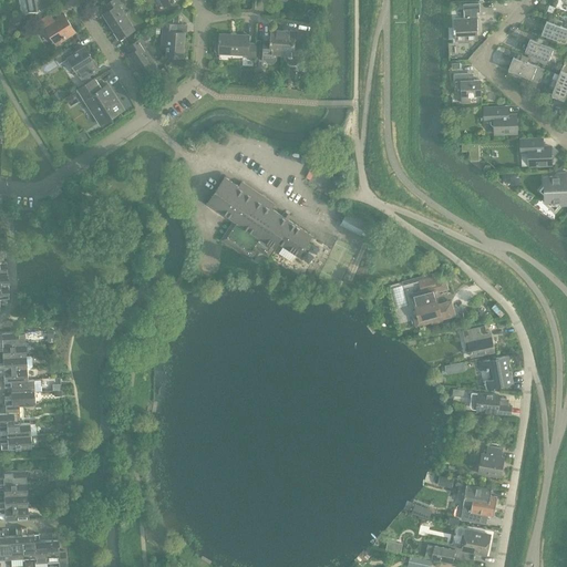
[(43,0),(27,0),(29,11),(45,9),(43,0)]
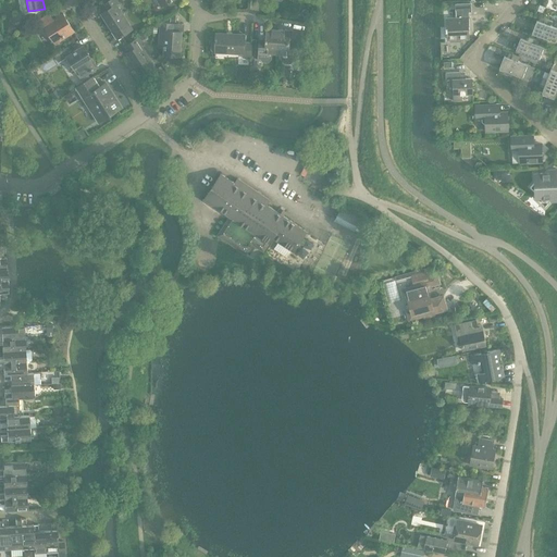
[(116,0),(111,0),(102,5),(106,12),(101,14),(118,39),(122,37),(124,36),(124,35),(132,29),(116,5),(120,3),(116,0)]
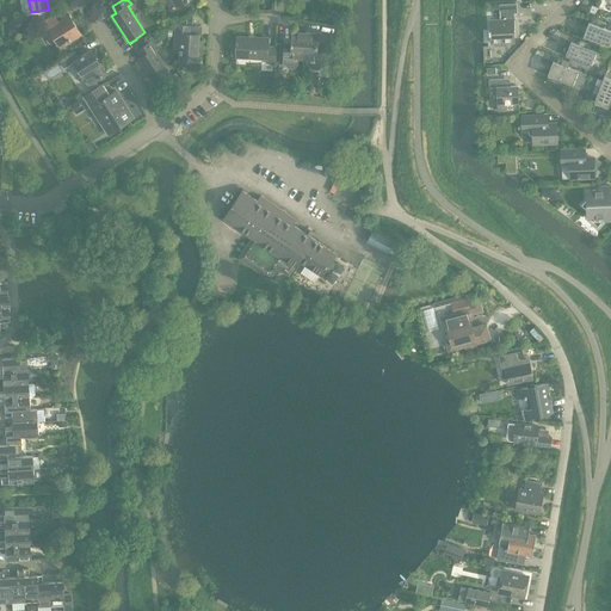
[(491,31),(489,31),(489,35),(491,35),(491,43),(516,42),(514,20),(512,20),(512,13),(518,13),(517,5),(499,5),(500,22),(491,22),(491,31)]
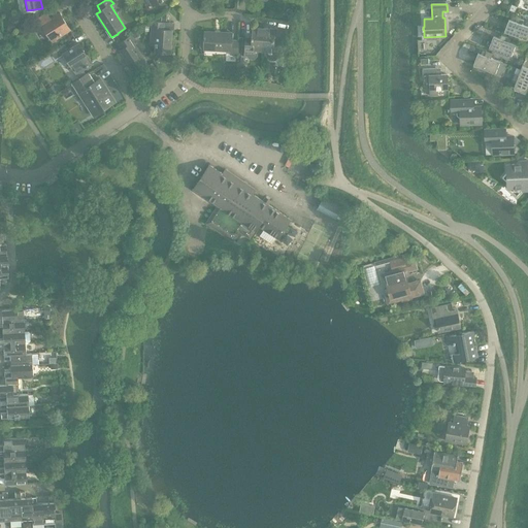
[(46,12),(32,22),(37,30),(43,26),(54,41),(70,31),(59,13),(51,19),(46,12)]
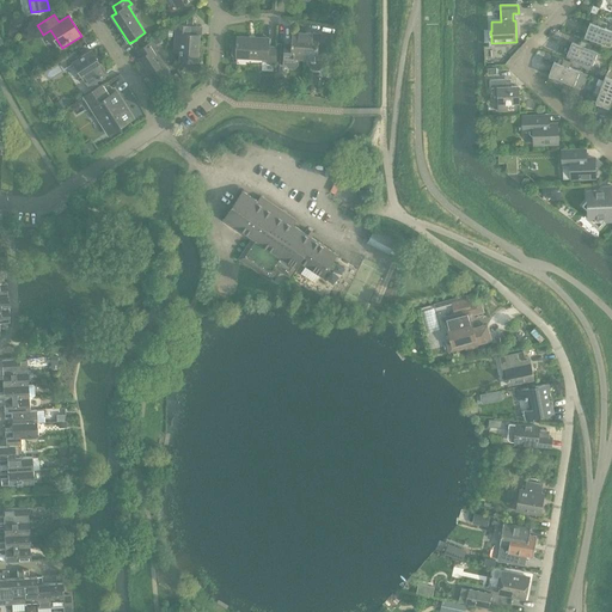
[(607,24),(600,20),(598,25),(591,23),(585,37),(593,40),(592,41),(599,43),(599,42),(611,47),(611,42),(611,30),(606,29),(607,24)]
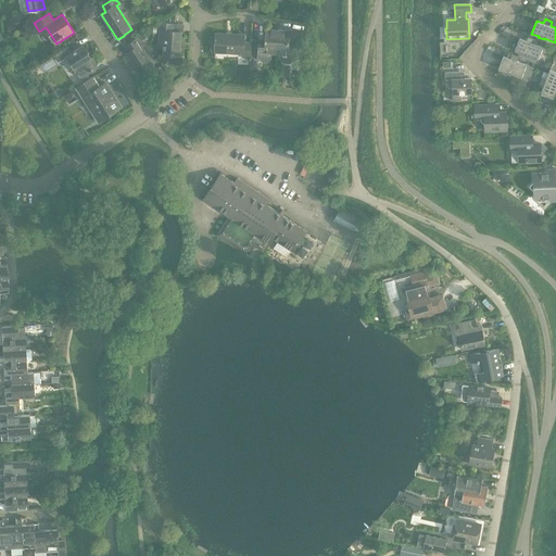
[(11,23),(8,32),(14,34),(17,26),(11,23)]
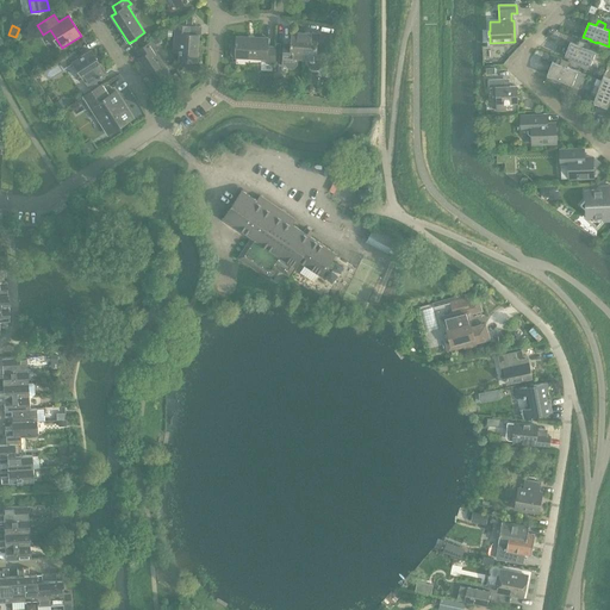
[(175,26),(174,51),(180,51),(180,60),(198,61),(199,35),(190,35),(191,26),(175,26)]
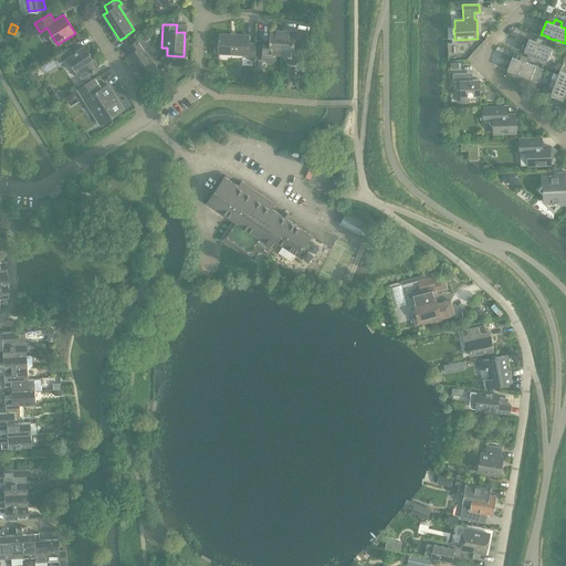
[(276,55),(282,55),(283,31),(271,30),(270,41),(263,41),(262,60),(264,60),(264,61),(268,64),(272,64),(276,61),(276,55)]
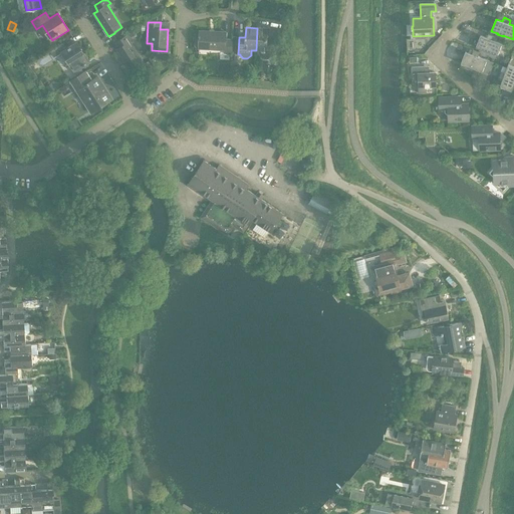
[(257,28),(256,50),(260,50),(260,55),(263,59),(268,59),(271,56),(273,56),(274,38),(267,38),(268,28),(257,28)]
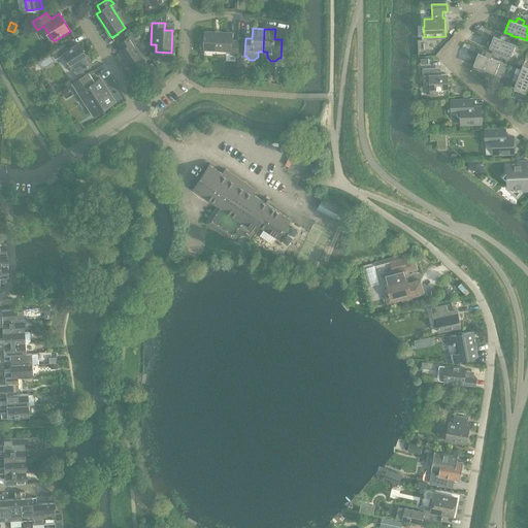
[(204,50),(231,52),(230,56),(237,56),(238,41),(232,41),(232,34),(205,32),(205,37),(204,37),(204,39),(204,41),(202,41),(200,43),(200,47),(202,50),(204,50)]
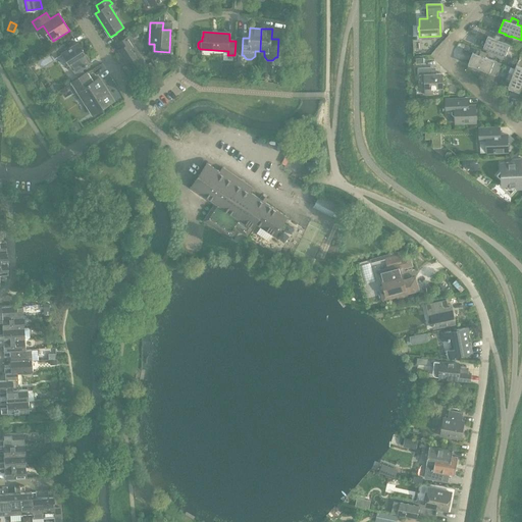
[(131,35),(117,44),(121,49),(119,51),(134,73),(147,65),(133,43),(135,41),(131,35)]
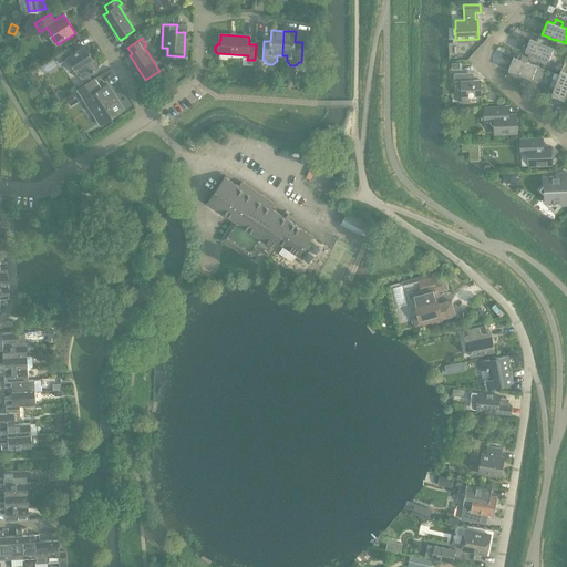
[(546,40),(539,38),(537,42),(531,39),(525,52),(533,54),(532,57),(538,59),(538,57),(549,61),(554,48),(545,44),(546,40)]
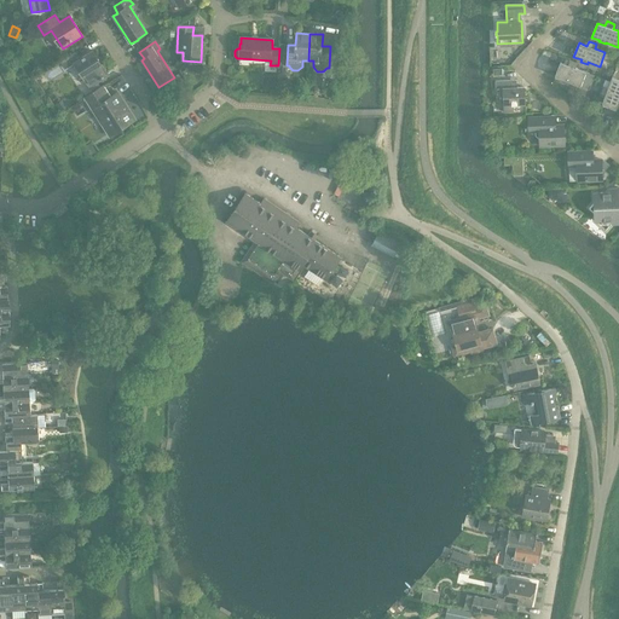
[(75,53),(62,62),(67,69),(75,64),(90,87),(108,75),(93,52),(79,61),(75,53)]
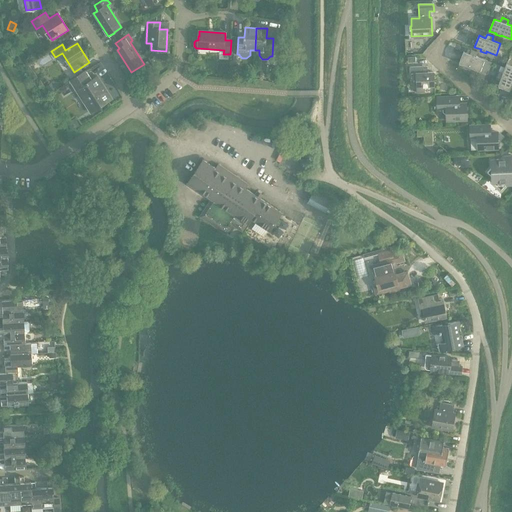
[(478,53),(471,50),(470,54),(464,52),(459,63),(466,66),(465,67),(471,69),(471,68),(480,71),(485,60),(476,57),(478,53)]
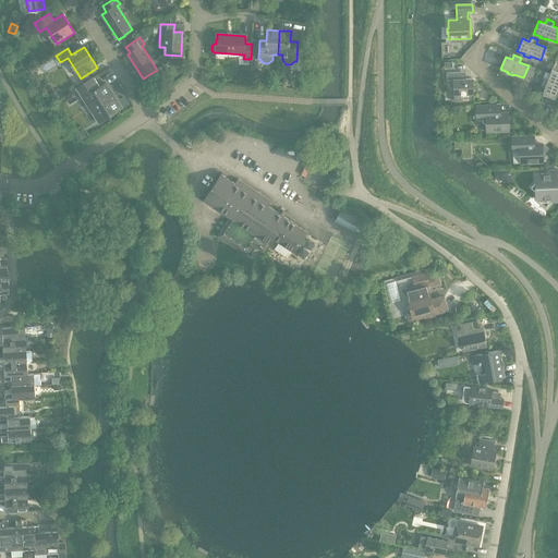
[(544,77),(542,85),(546,87),(543,94),(556,98),(557,92),(557,72),(552,70),(548,80),(544,77)]
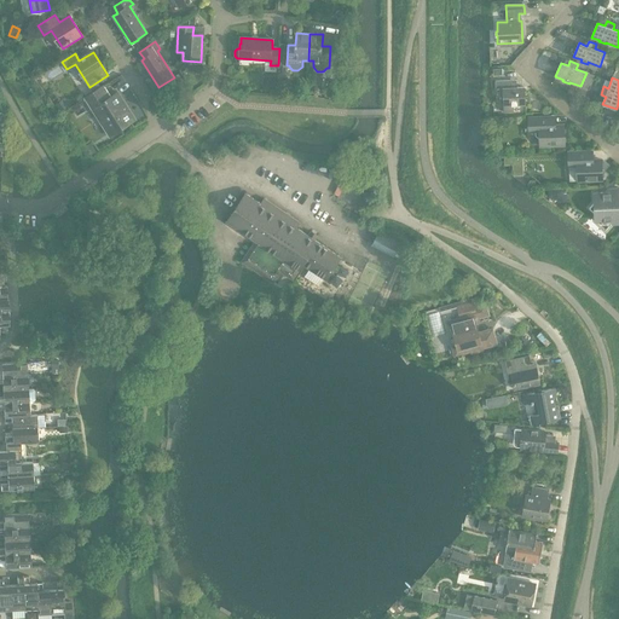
[(512,81),(496,81),(496,90),(504,88),(504,113),(514,113),(513,105),(526,104),(525,87),(512,88),(512,81)]
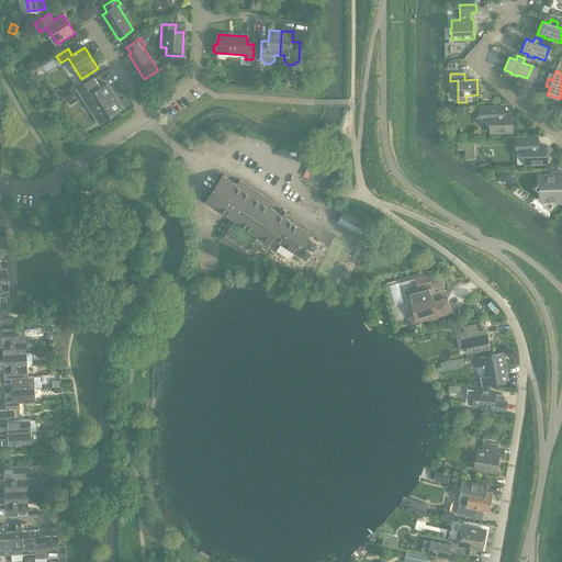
[(94,78),(78,89),(85,100),(88,98),(98,112),(94,114),(100,123),(123,109),(108,85),(101,89),(94,78)]
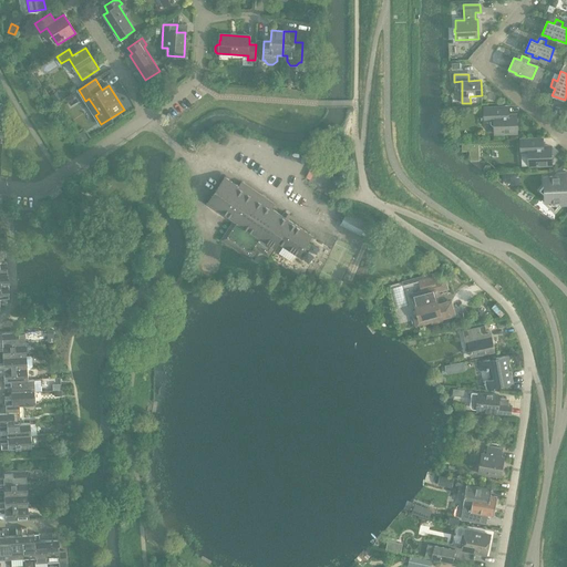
[(505,107),(484,109),(485,121),(491,120),(491,125),(493,126),(494,126),(495,134),(517,133),(517,115),(507,115),(505,113),(505,107)]
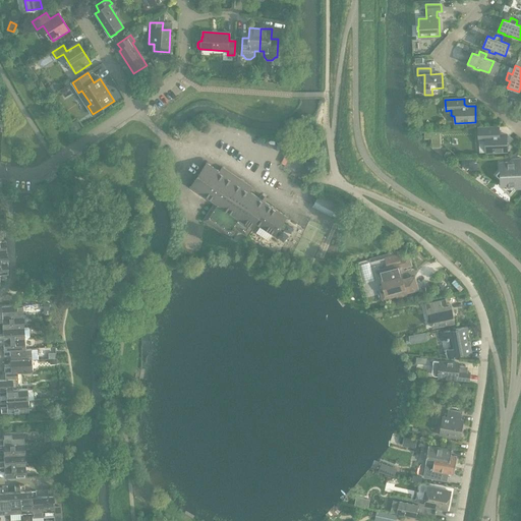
[(496,128),(478,128),(479,139),(479,153),(486,153),(508,152),(507,134),(498,135),(496,133),(496,128)]
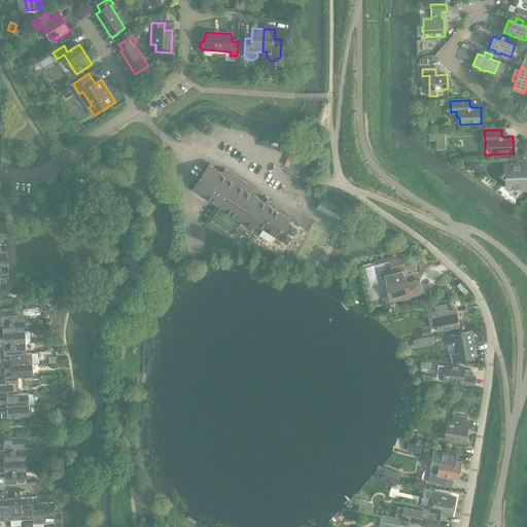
[(507,171),(502,177),(508,183),(506,185),(506,188),(519,188),(522,190),(526,190),(526,182),(526,170),(526,169),(526,161),(518,162),(515,165),(505,165),(505,169),(507,171)]
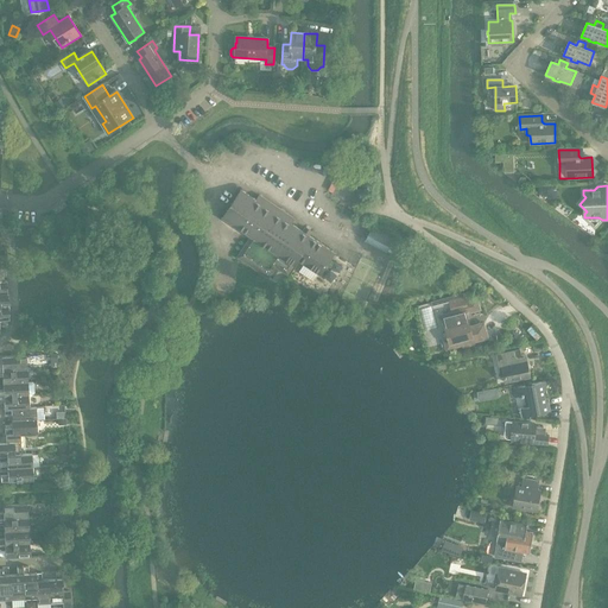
[(241,190),(223,217),(252,238),(238,257),(268,278),(276,267),(287,274),(298,259),(321,274),(335,253),(291,223),(295,219),(260,196),(257,201),(241,190)]
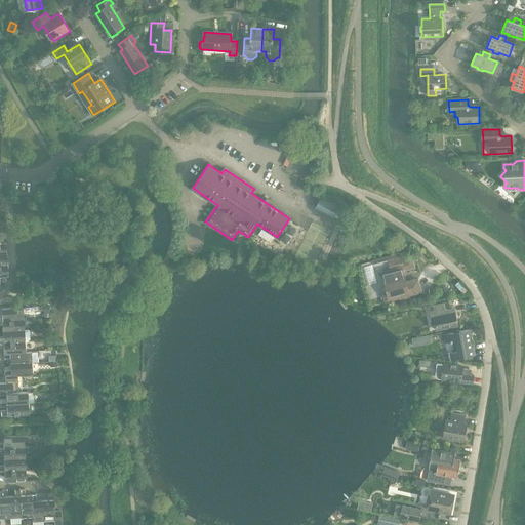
[(339,207),(321,198),(316,208),(334,218),(339,207)]
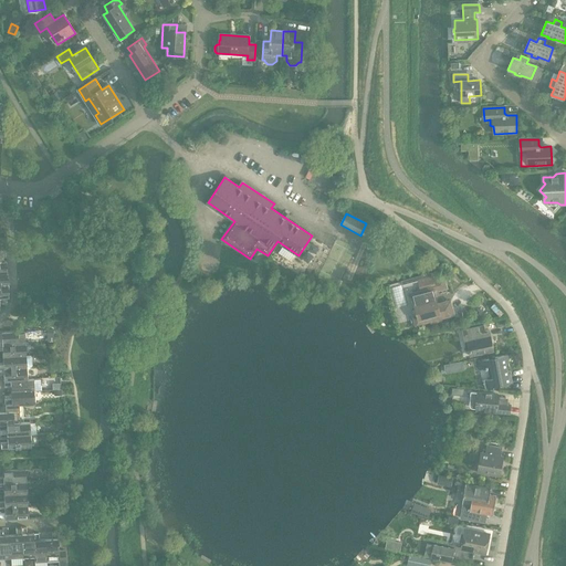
[(367,226),(362,236),(368,239),(374,229),(367,226)]
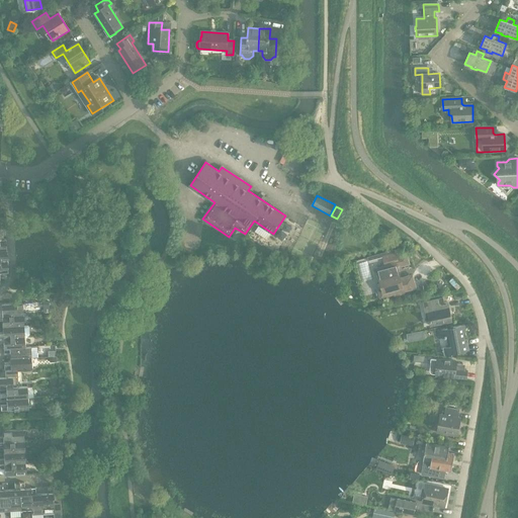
[(385,266),(377,268),(382,289),(378,290),(380,297),(389,295),(390,295),(397,293),(398,295),(405,293),(404,291),(416,288),(413,275),(401,278),(398,267),(410,264),(407,255),(398,258),(396,253),(382,256),(385,266)]
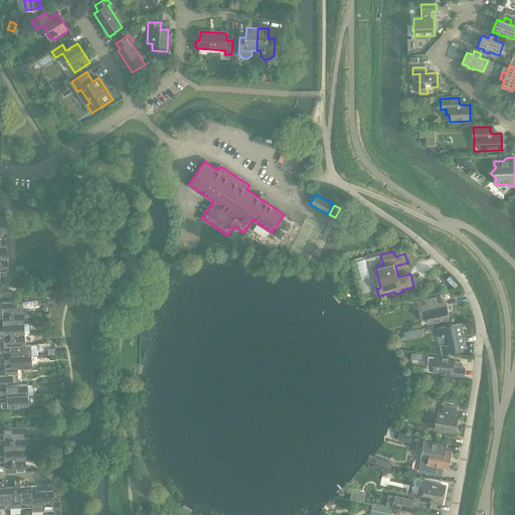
[(443,308),(442,301),(421,306),(423,312),(425,312),(428,324),(449,320),(447,307),(443,308)]
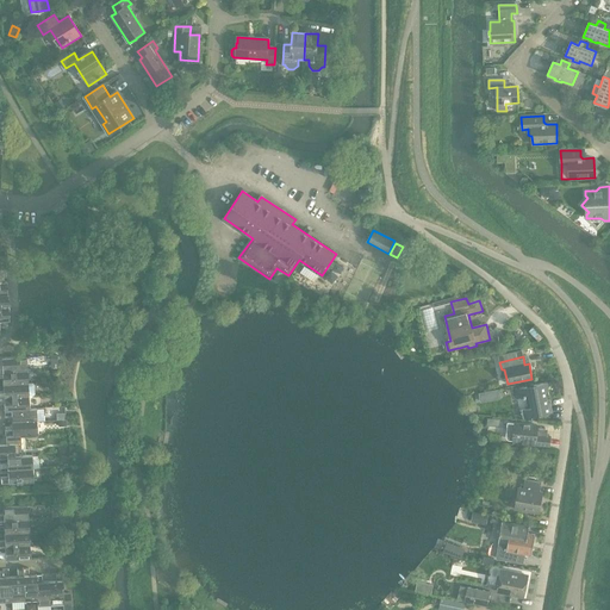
[(0,366),(0,372),(31,371),(31,369),(27,369),(26,358),(1,359),(1,366),(0,366)]
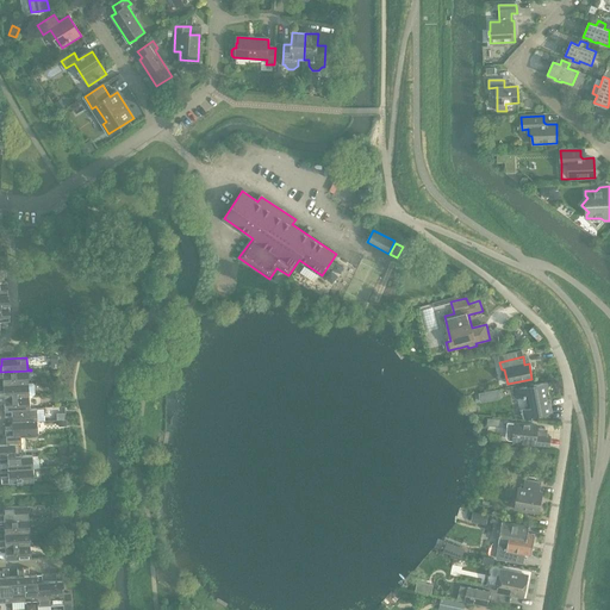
[(31,371),(0,372),(0,378),(2,378),(2,385),(27,384),(27,372),(31,372),(31,371)]
